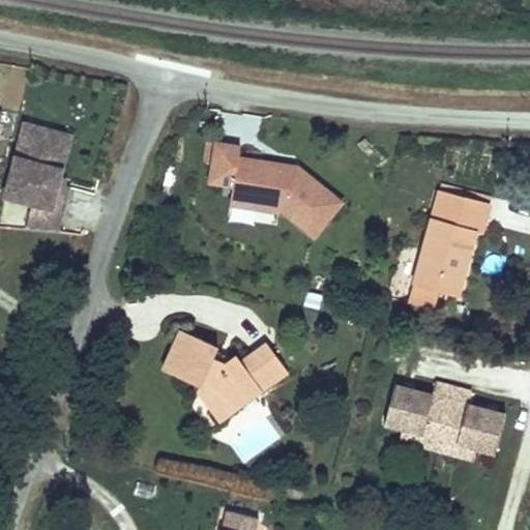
[(17,153),(63,166),(71,136),(25,123),(17,153)]
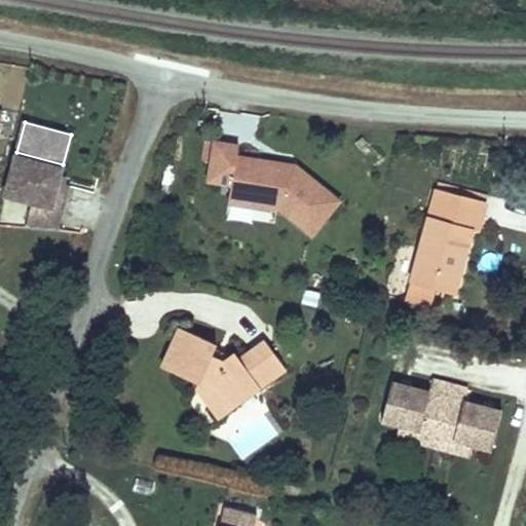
[(209,181),(231,185),(237,156),(239,146),(205,141),(202,160),(212,161),(209,181)]
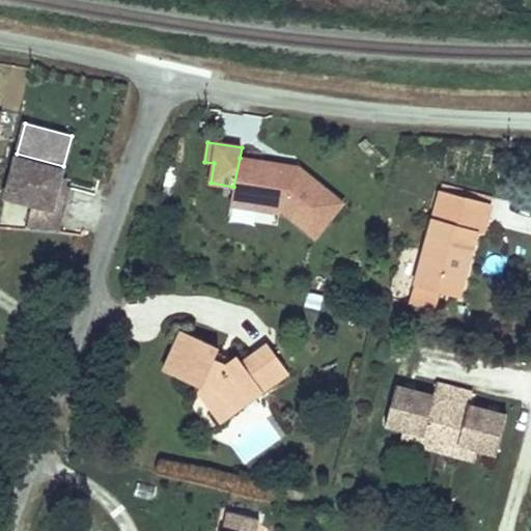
[(54,210),(61,185),(59,184),(60,176),(63,166),(17,154),(5,197),(32,203),(54,210)]
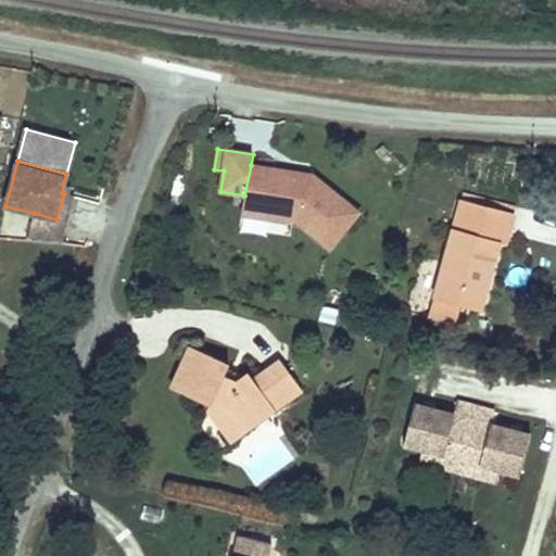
[(298,173),(251,165),(244,196),(242,211),(293,219),(330,249),(359,213),(313,175),(308,180),(297,178),(298,173)]
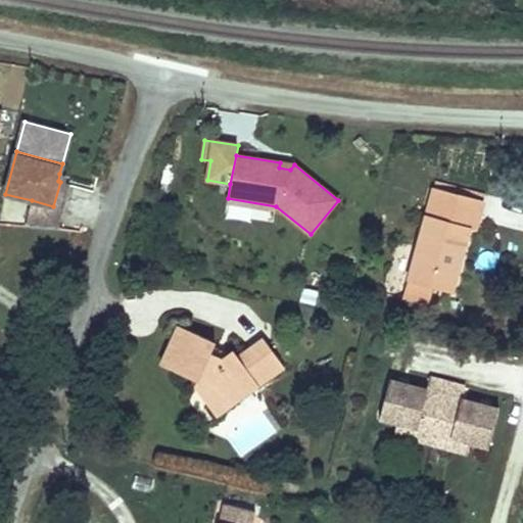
[(485,193),(435,180),(434,187),(483,200),(485,193)]
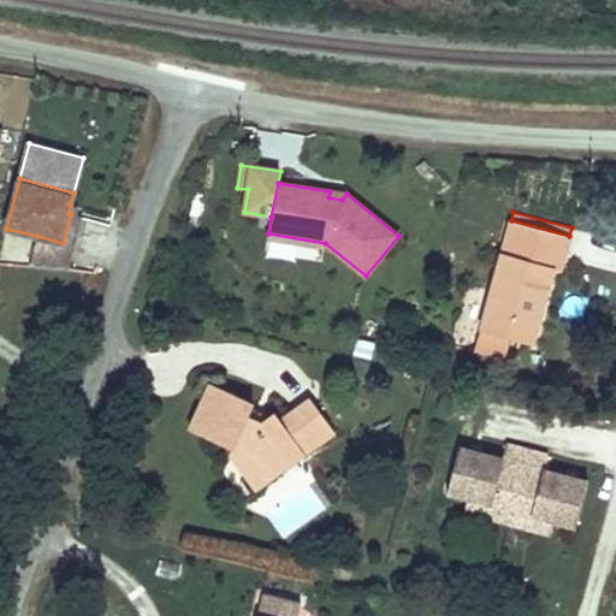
[(75,215),(71,214),(63,243),(37,236),(29,267),(67,270),(81,217),(75,215)]
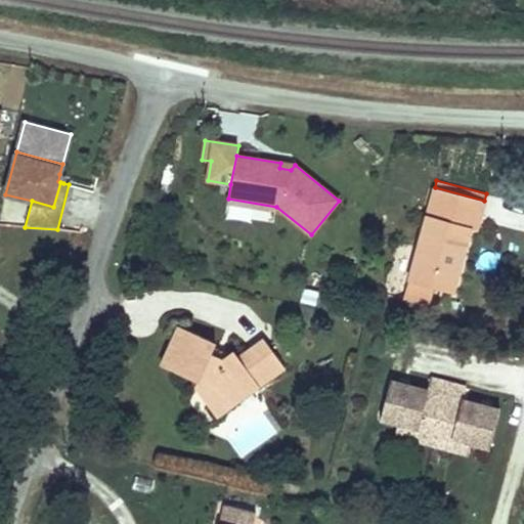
[(427,216),(471,228),(476,229),(484,201),(435,187),(427,216)]
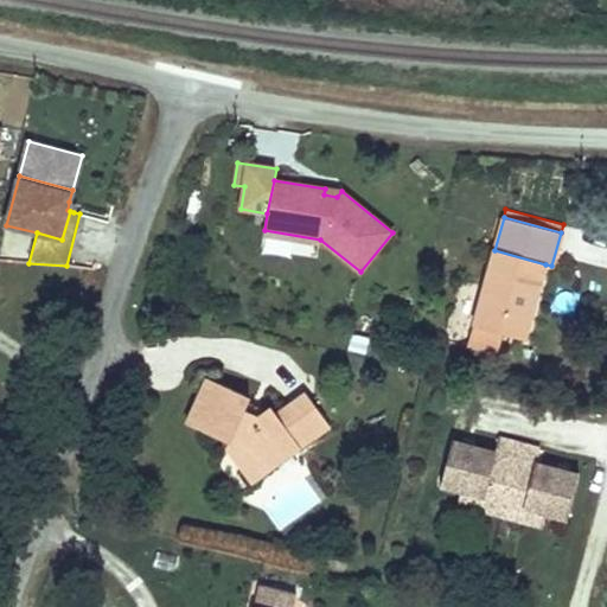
[(494,250),(473,326),(504,334),(525,340),(545,264),(494,250)]
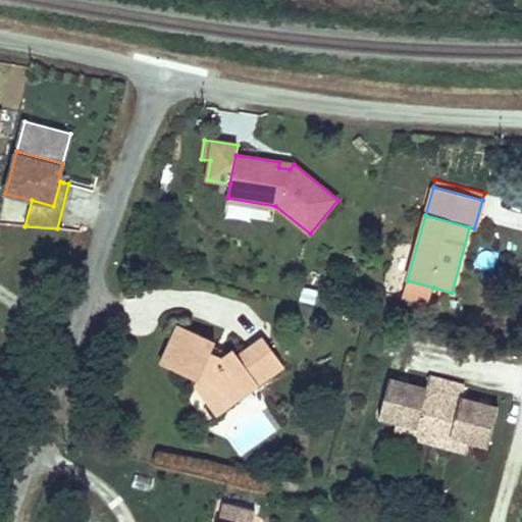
[(428,305),(433,288),(407,280),(403,298),(428,305)]
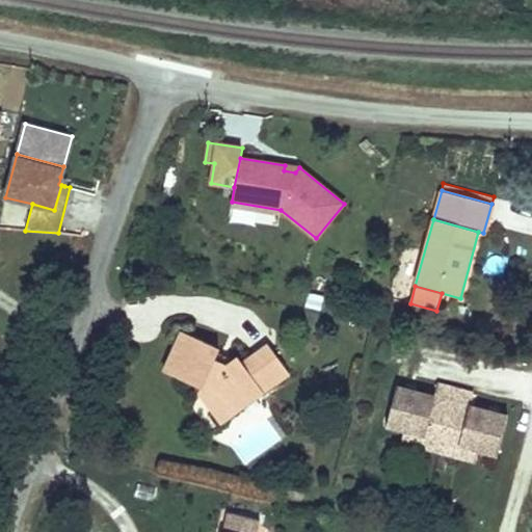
[(164,371),(200,387),(215,358),(218,352),(219,348),(182,331),(164,371)]
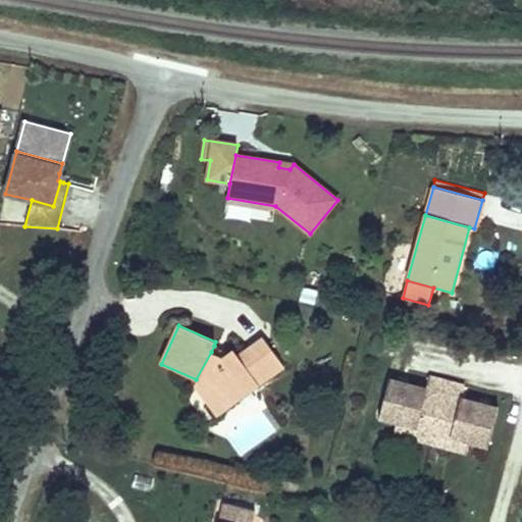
[(222,357),(211,352),(196,379),(195,385),(211,408),(254,377),(259,383),(284,365),(263,337),(239,356),(232,349),(228,353),(222,357)]
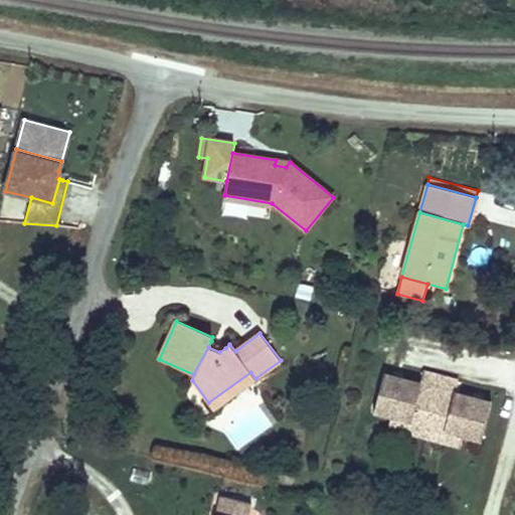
[(225,348),(211,341),(208,347),(219,352),(225,348)]
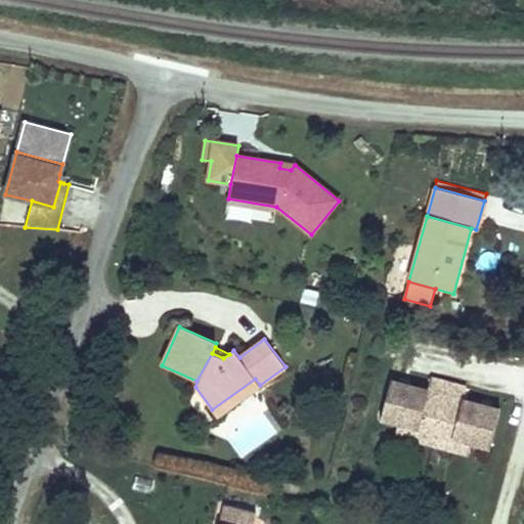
[(217,417),(260,385),(255,379),(212,409),(217,417)]
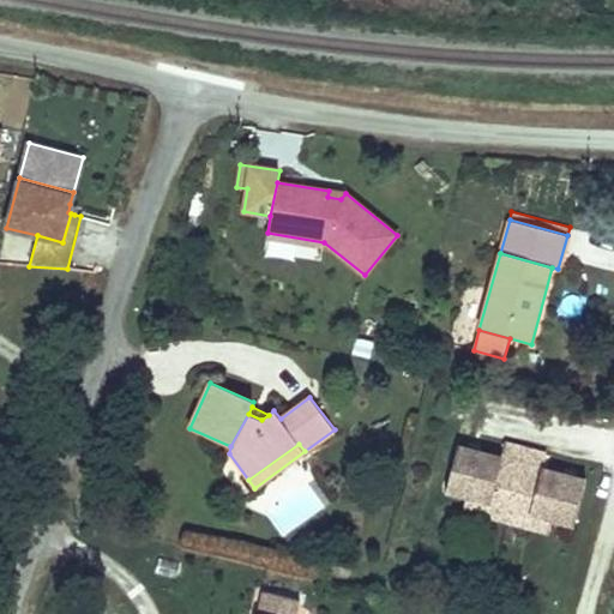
[(528,527),(531,513),(543,469),(547,455),(505,444),(501,458),(458,446),(446,491),(467,497),(489,503),(486,516),(528,527)]
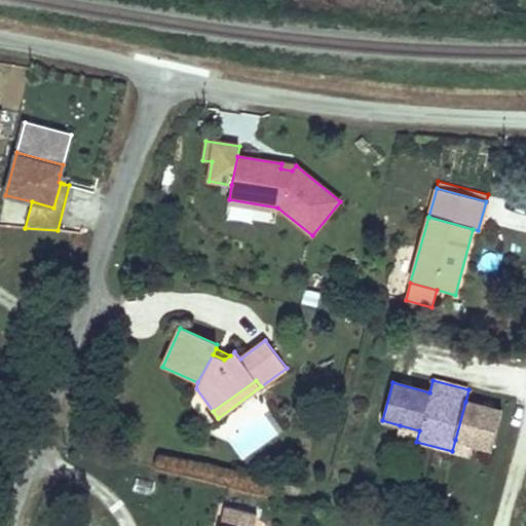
[(465,402),(455,440),(474,445),(492,449),(502,412),(465,402)]
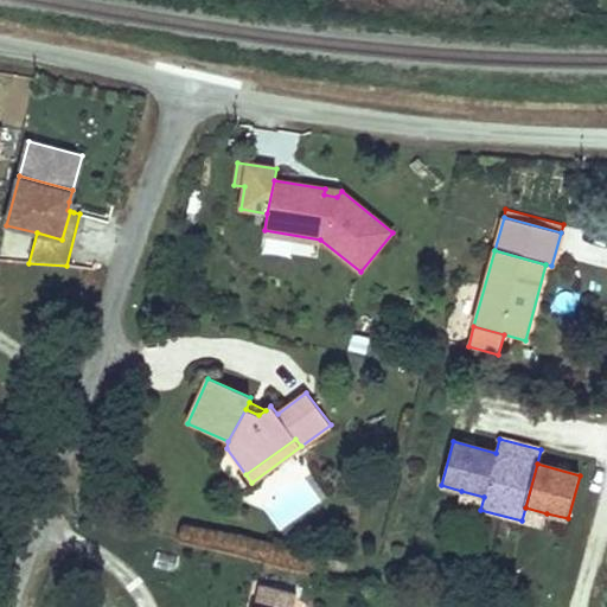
[(480,510),(484,497),(461,491),(458,504),(480,510)]
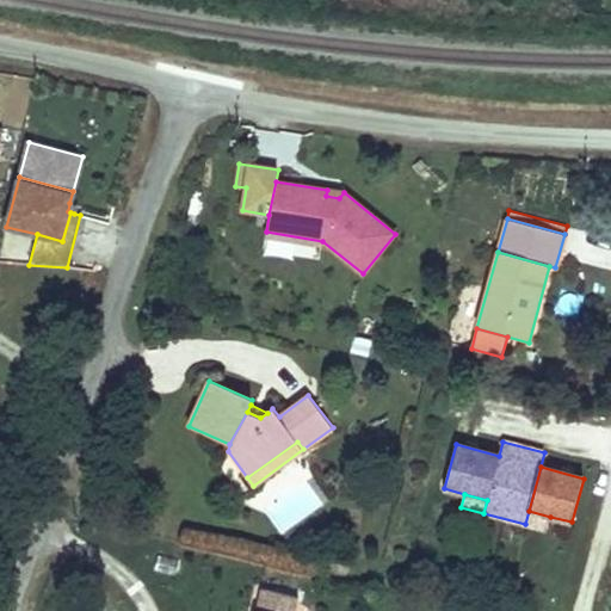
[(547,530),(550,517),(529,511),(525,524),(547,530)]
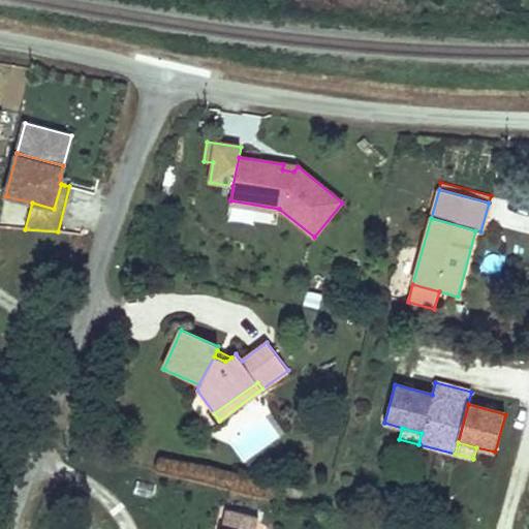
[(221,528),(223,528),(255,528),(258,517),(226,508),(221,528)]
